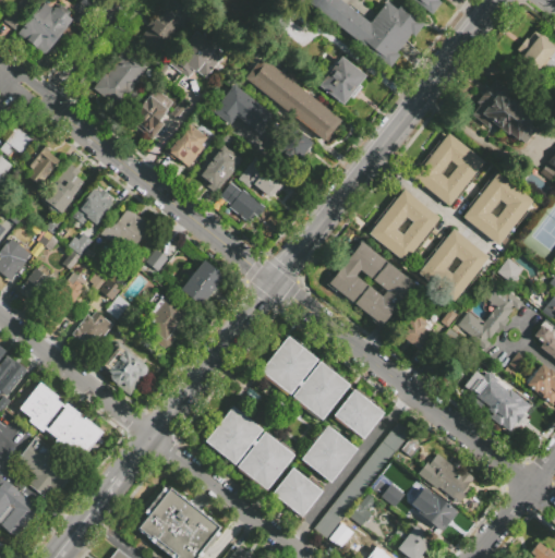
[(43,0),(53,9),(56,5),(73,19),(46,55),(17,34),(43,0)]
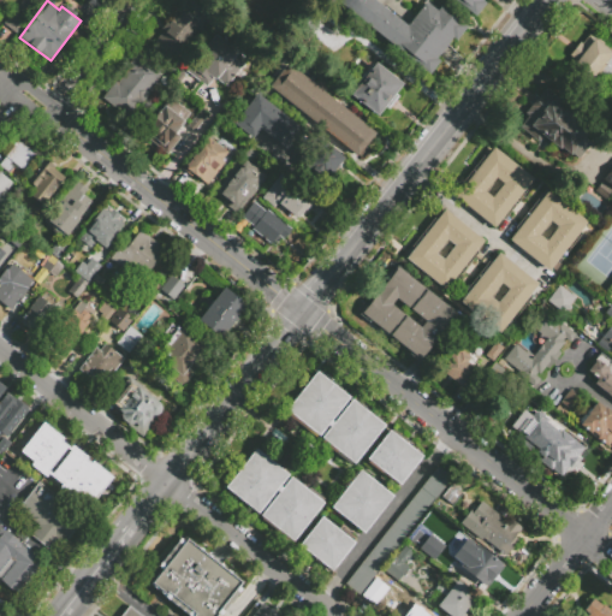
[(85,11),(93,0),(95,0),(111,12),(96,31),(84,22),(90,15),(85,11)]
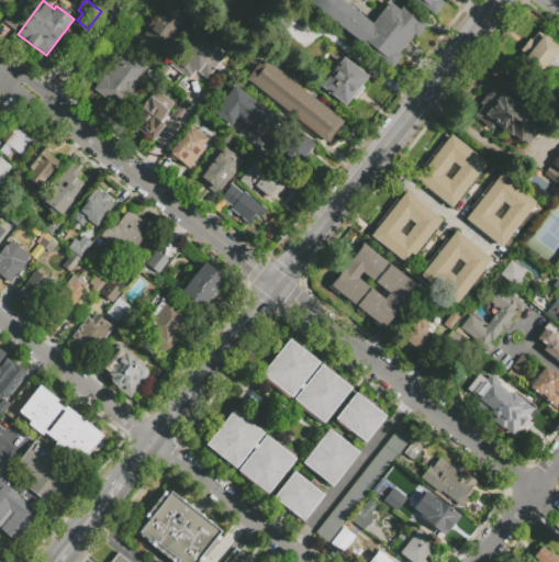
[(308,0),(393,67),(403,55),(400,53),(415,33),(418,36),(428,23),(404,4),(401,9),(391,0),(373,22),(345,0),(308,0)]
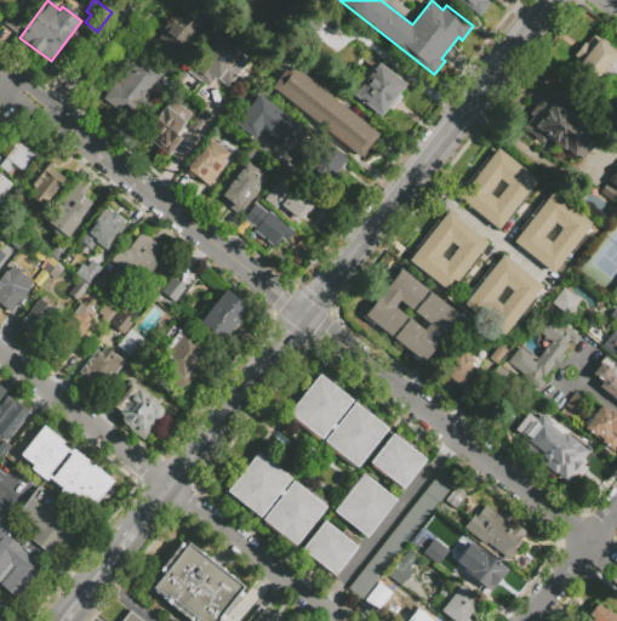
[(457,0),(480,18),(492,3),(489,0),(457,0)]
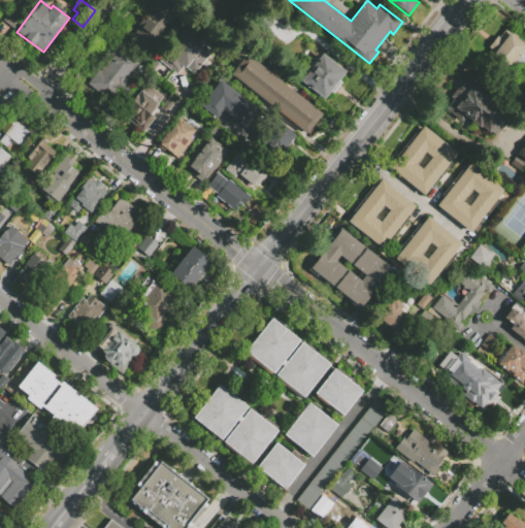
[(158,9),(174,22),(160,41),(140,26),(150,13),(154,15),(158,9)]
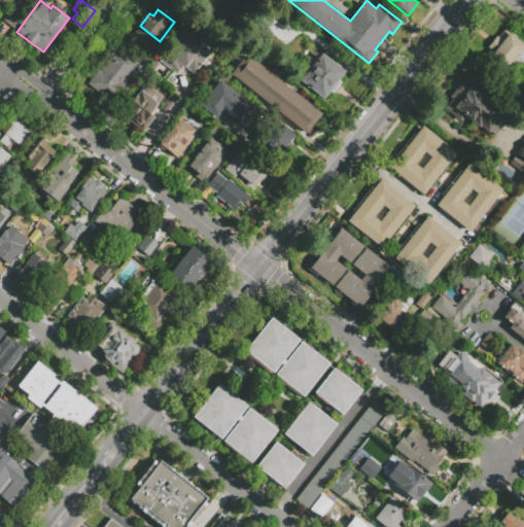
[(163,61),(186,29),(215,49),(197,74),(185,65),(179,74),(163,61)]
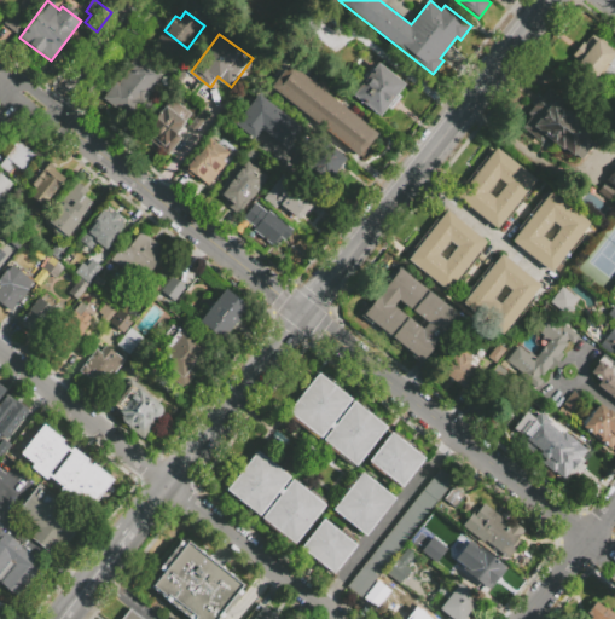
[(614,75),(603,90),(574,68),(591,46),(587,44),(593,35),(614,52),(614,75)]
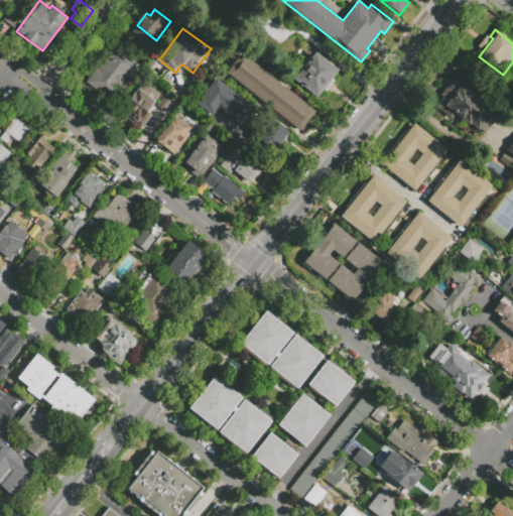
[(88,81),(99,67),(101,69),(110,56),(108,54),(117,42),(140,59),(111,99),(88,81)]
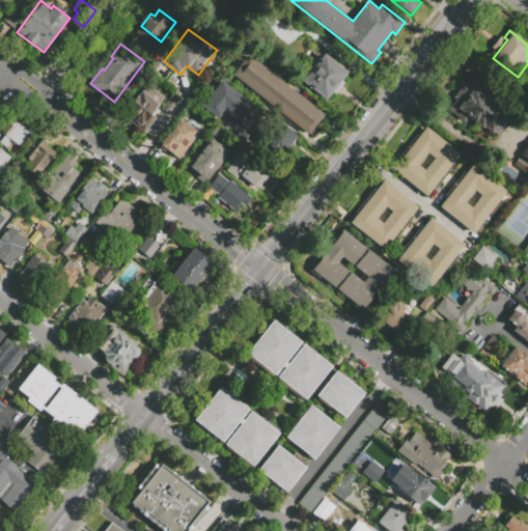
[(232,75),(248,53),(290,85),(274,106),(232,75)]
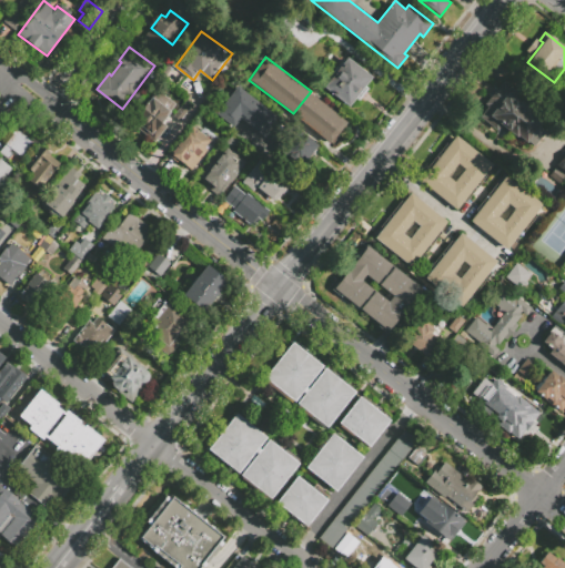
[(325,89),(349,57),(374,75),(366,85),(371,89),(361,101),(357,98),(350,108),(325,89)]
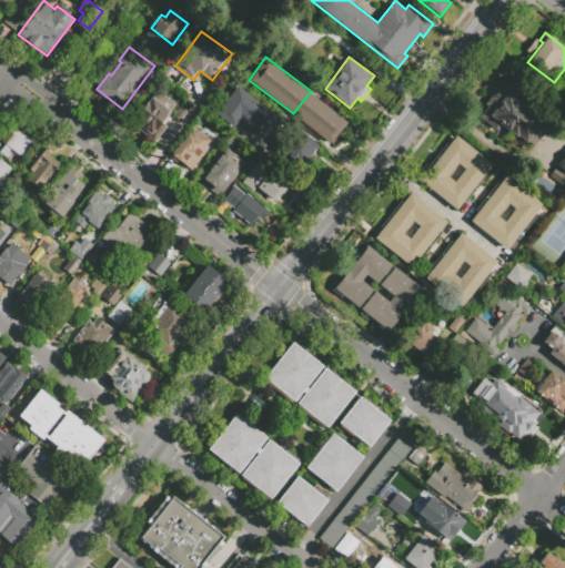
[(486,104),(505,79),(523,93),(518,100),(524,104),(526,102),(547,119),(541,127),(547,132),(535,146),(530,142),(527,143),(520,138),(518,139),(503,127),(498,132),(481,118),(490,108),(486,104)]
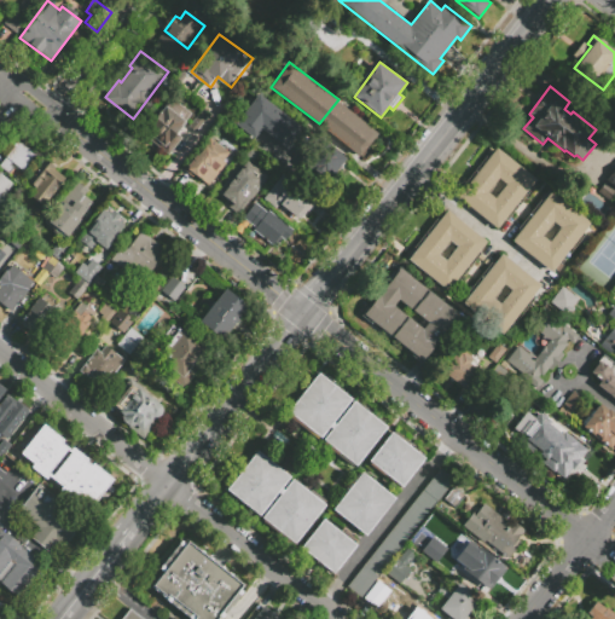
[(256,139),(237,123),(260,93),(301,125),(296,131),(301,134),(290,149),(264,129),(256,139)]
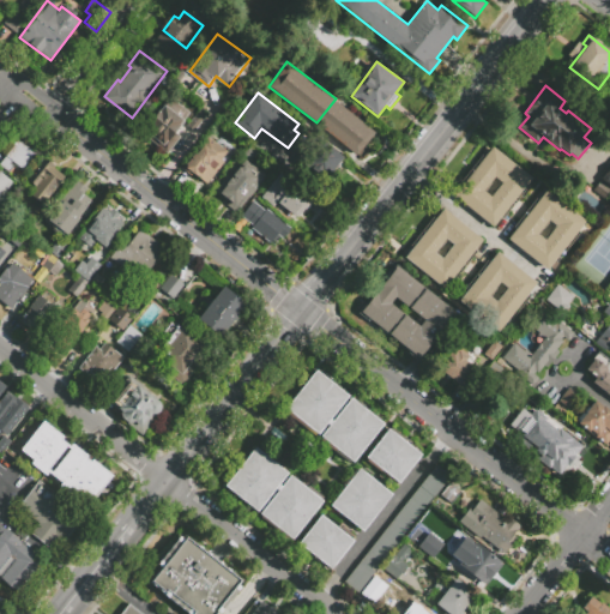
[(169,152),(143,132),(170,96),(193,113),(177,132),(182,136),(169,152)]
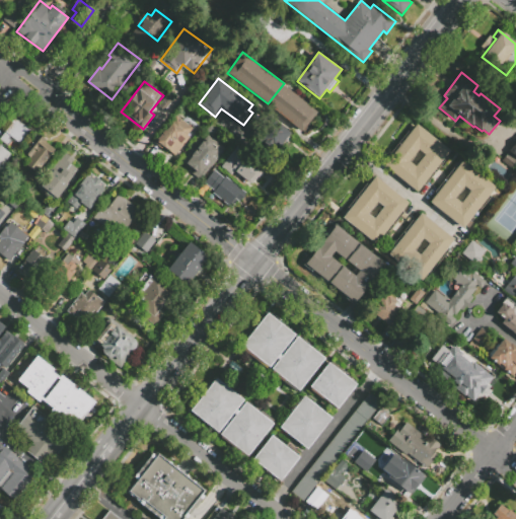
[(271,105),(301,130),(316,110),(287,86),(271,105)]
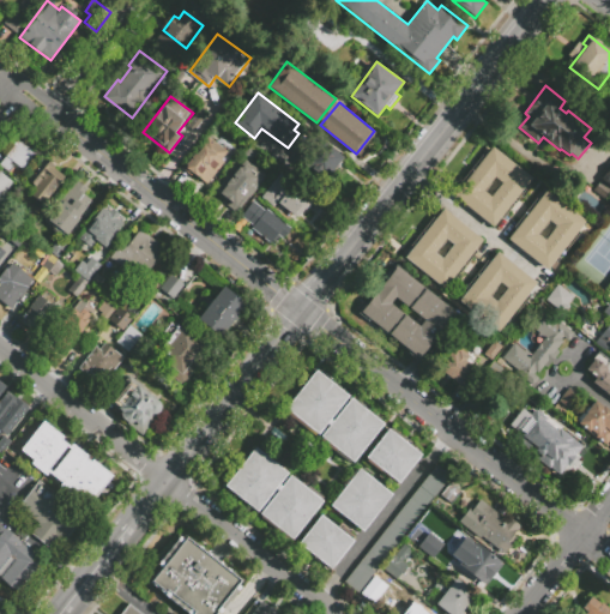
[(330,178),(300,155),(316,133),(346,156),(330,178)]
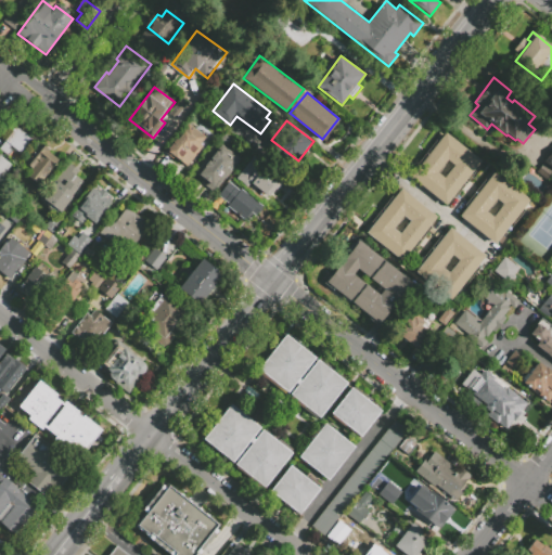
[(166,152),(189,123),(208,137),(203,143),(205,145),(189,166),(177,156),(175,158),(166,152)]
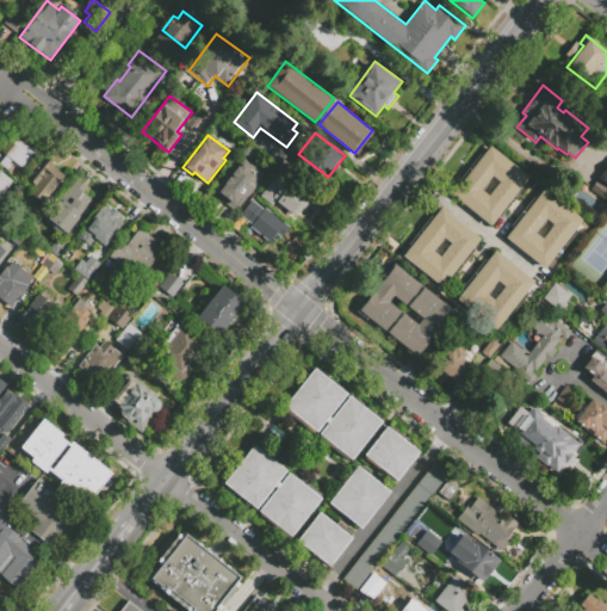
[(0,164),(11,172),(17,165),(13,162),(14,160),(25,170),(38,153),(20,139),(0,164)]
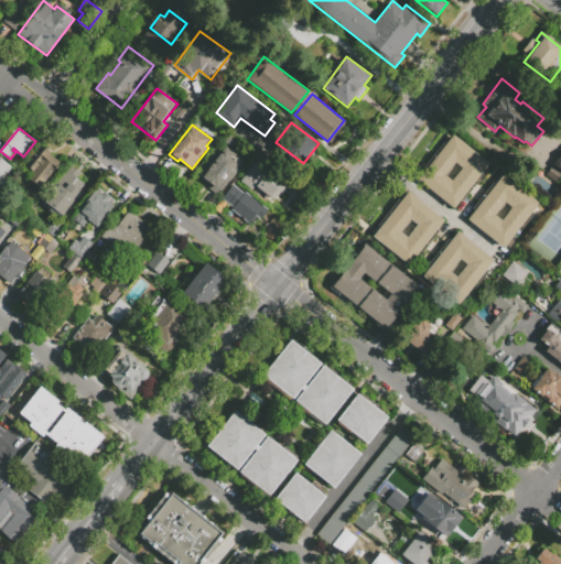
[(455,207),(420,180),(455,136),(491,163),(455,207)]
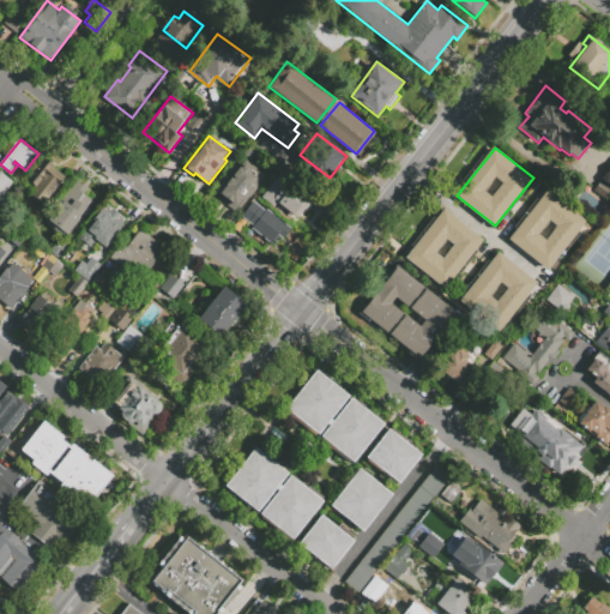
[(29,180),(47,157),(58,166),(56,168),(67,176),(46,204),(31,193),(36,186),(29,180)]
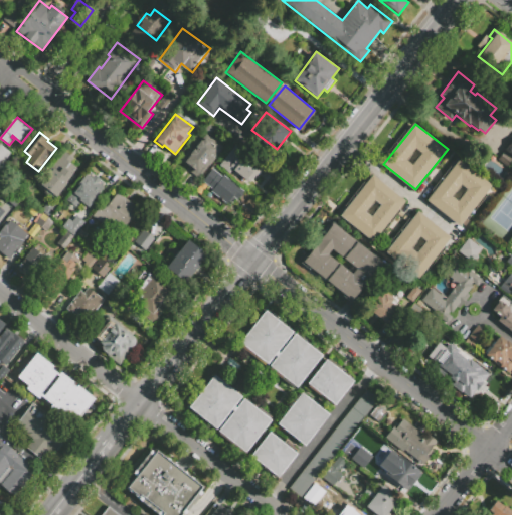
[(191,171),(193,169),(185,163),(187,161),(184,159),(192,149),(195,151),(205,137),(222,150),(201,178),(191,171)]
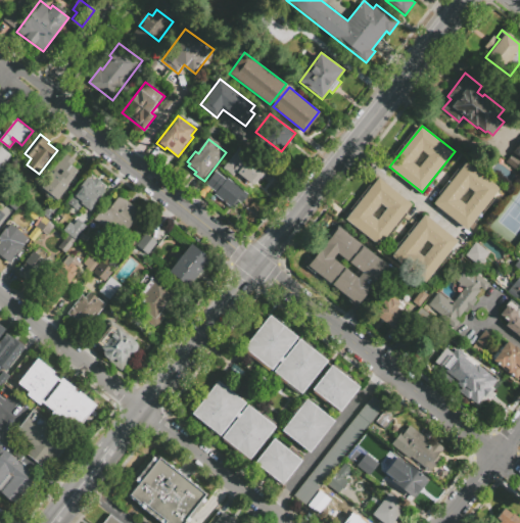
[(0,146),(1,145),(13,154),(0,171),(0,146)]
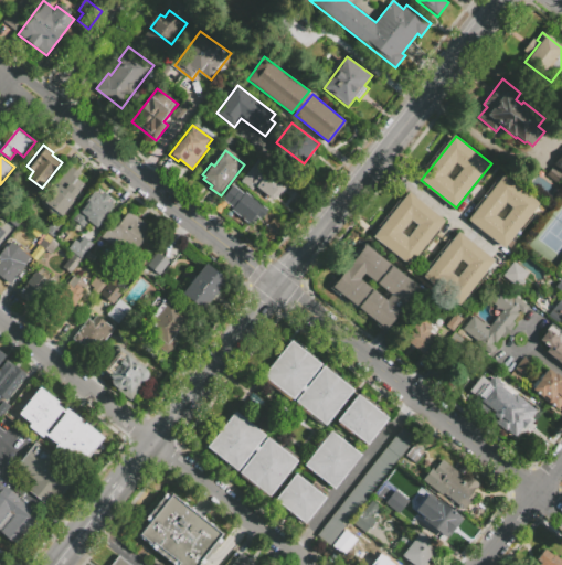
[(255,190),(242,181),(258,158),(289,181),(276,199),(258,185),(255,190)]
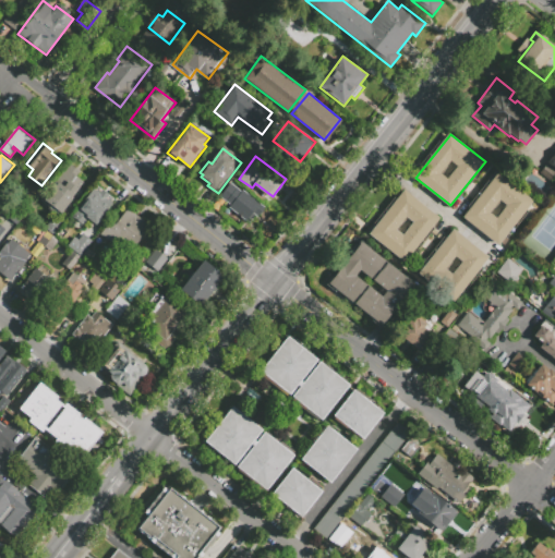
[(547,162),(554,168),(554,180),(553,182),(541,172),(547,162)]
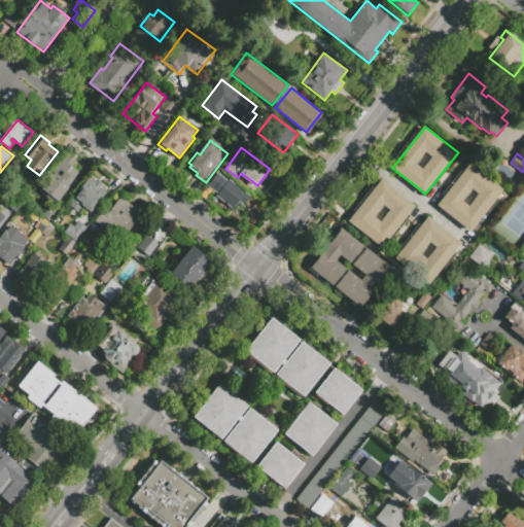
[(67,154),(84,168),(59,201),(41,186),(67,154)]
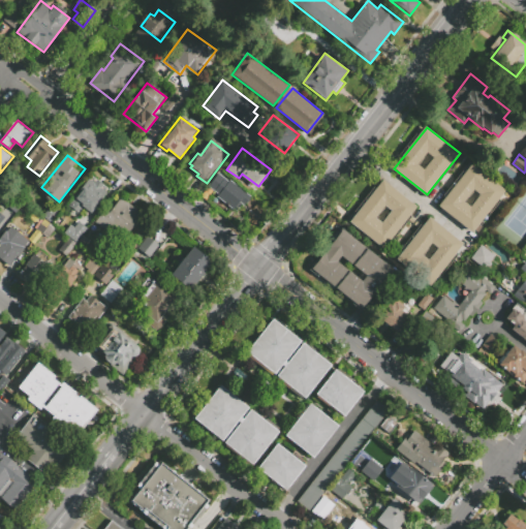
[(473,231),(440,206),(473,164),(506,190),(473,231)]
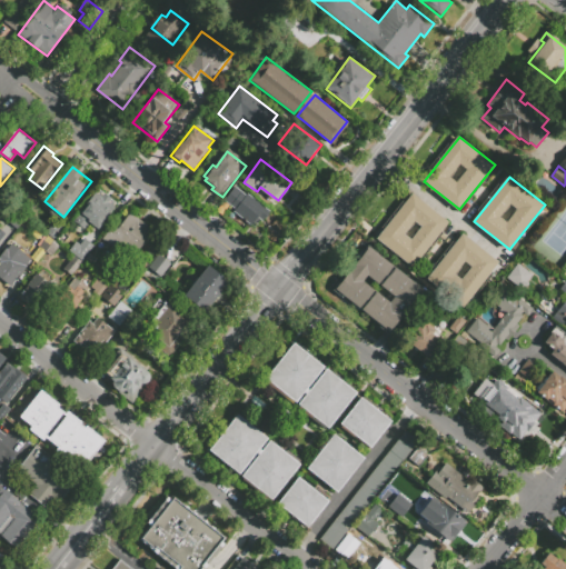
[(249,193),(272,210),(264,221),(261,220),(256,228),(235,211),(237,209),(226,201),(237,187),(247,195),(249,193)]
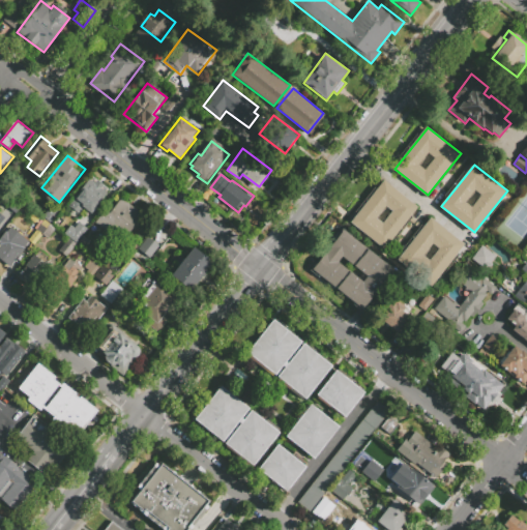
[(69,205),(90,179),(92,180),(95,176),(110,188),(107,192),(109,194),(92,213),(85,208),(81,213),(69,205)]
